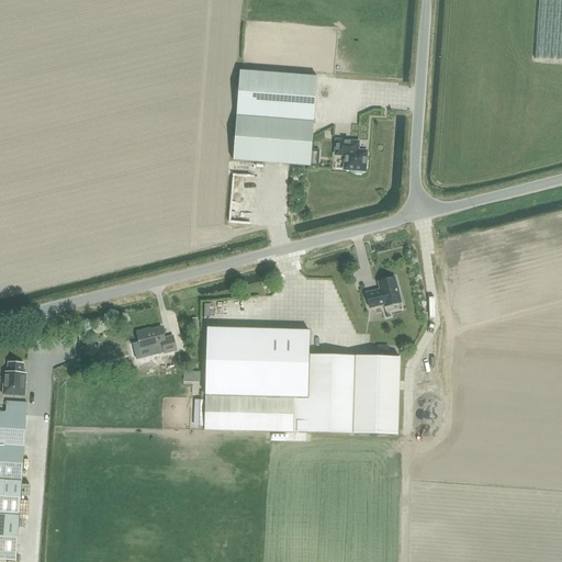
[(561,0),(540,0),(536,63),(561,64),(561,0)]
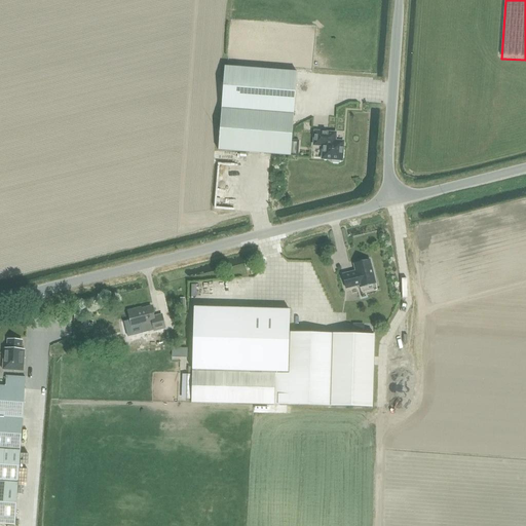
[(225,67),(221,109),(294,114),(297,73),(225,67)]
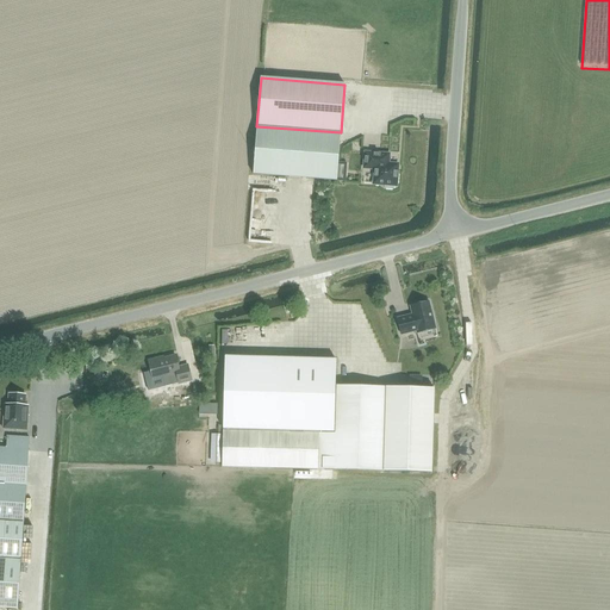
[(257,126),(254,174),(337,181),(341,134),(257,126)]
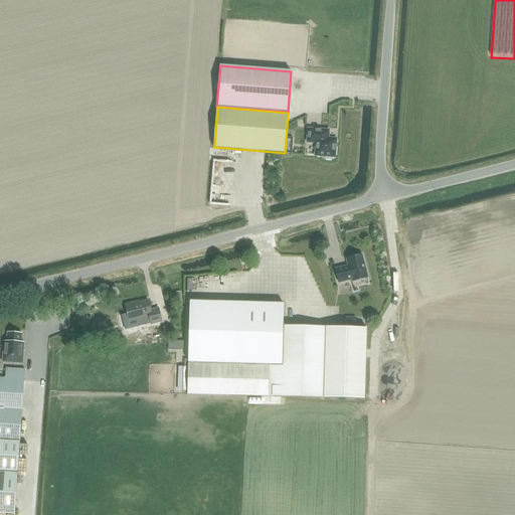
[(329,131),(308,129),(307,143),(316,143),(315,156),(325,157),(325,159),(332,160),(333,157),(335,158),(336,145),(334,145),(334,141),(336,142),(336,140),(328,139),(329,131)]
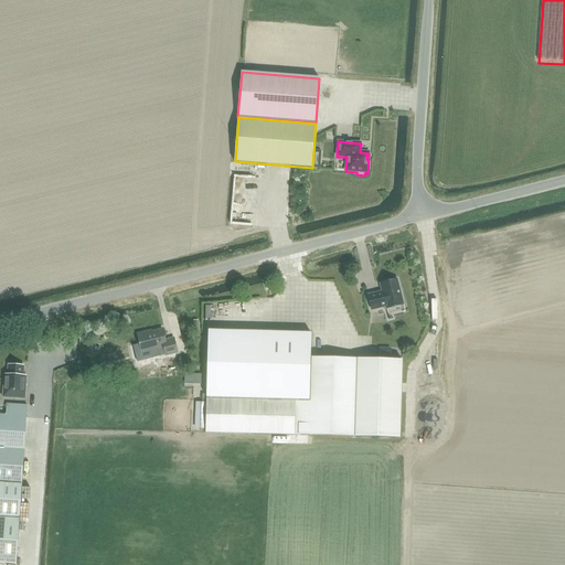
[(404,306),(397,280),(380,285),(382,292),(381,292),(381,295),(377,295),(377,294),(369,296),(372,310),(385,307),(386,310),(404,306)]
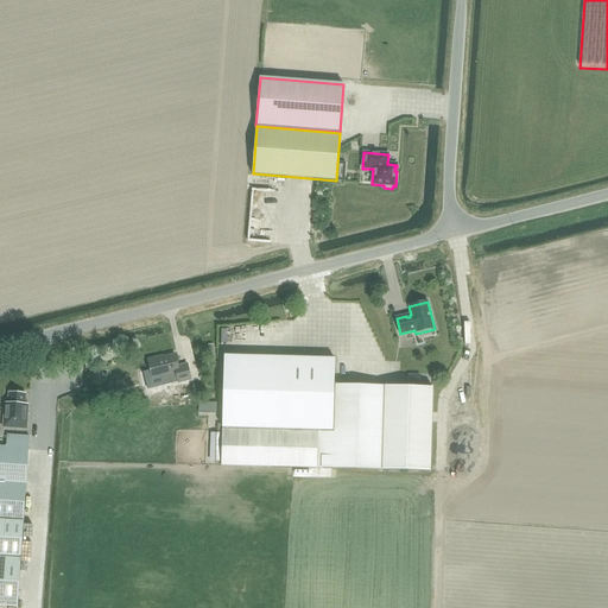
[(152,379),(162,377),(164,386),(190,380),(187,365),(177,367),(175,355),(164,358),(163,356),(147,360),(152,379)]
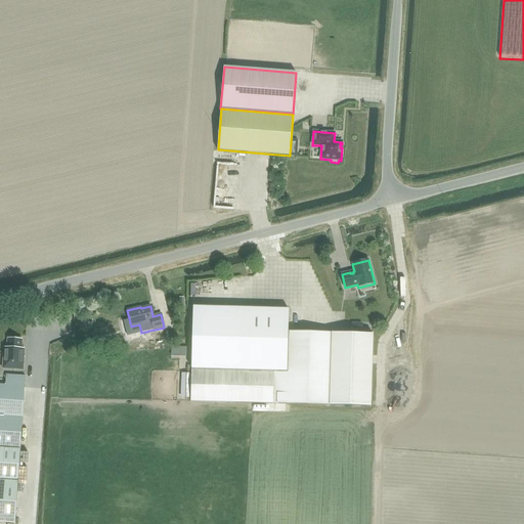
[(193,307),(191,368),(254,370),(273,370),(288,370),(289,334),(288,334),(289,309),(193,307)]
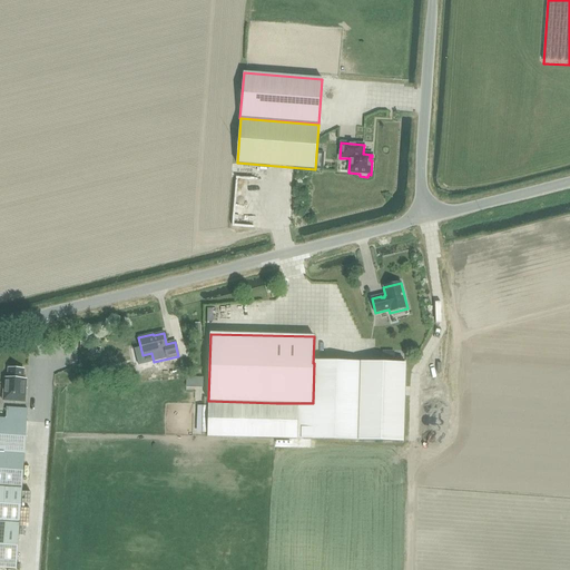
[(394,360),(394,351),(383,350),(383,360),(394,360)]
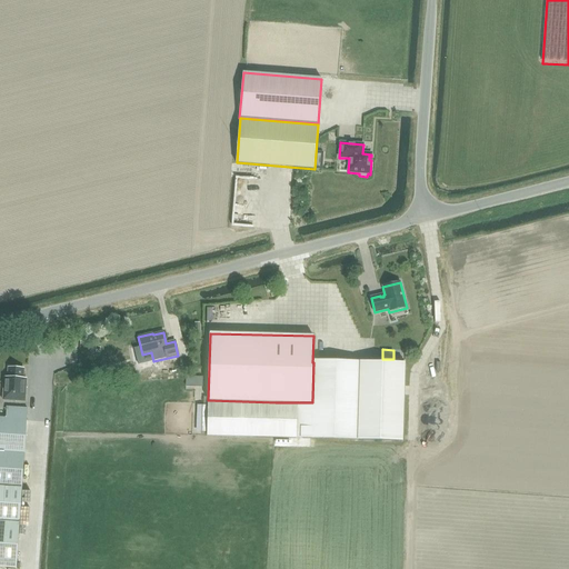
[(297,402),(296,438),(359,440),(361,363),(313,362),(312,402),(297,402)]
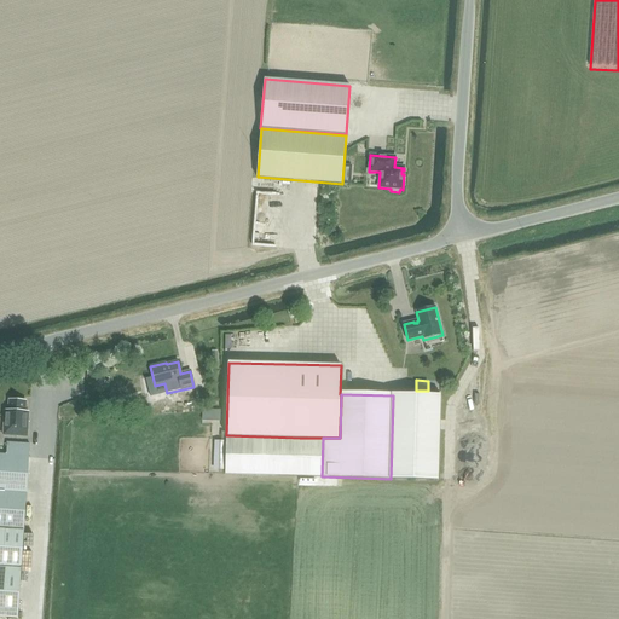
[(440,397),(393,395),(391,479),(438,480),(440,397)]
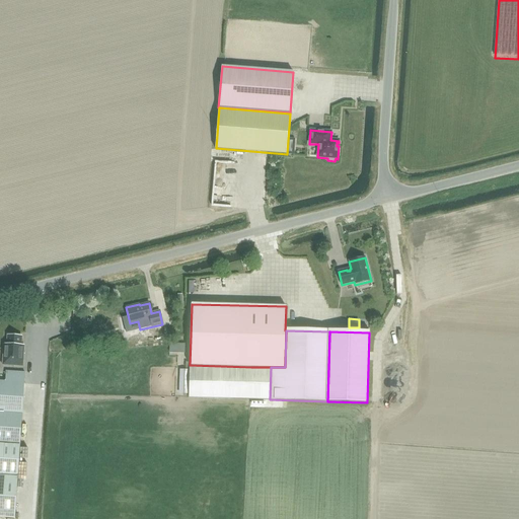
[(5,345),(3,365),(23,367),(25,347),(22,346),(22,337),(8,336),(7,345),(5,345)]
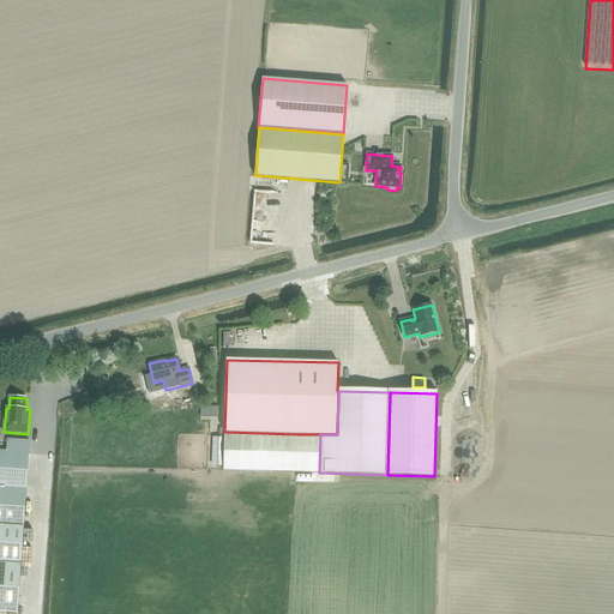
[(200,417),(209,417),(218,417),(218,407),(200,407),(200,409),(200,417)]
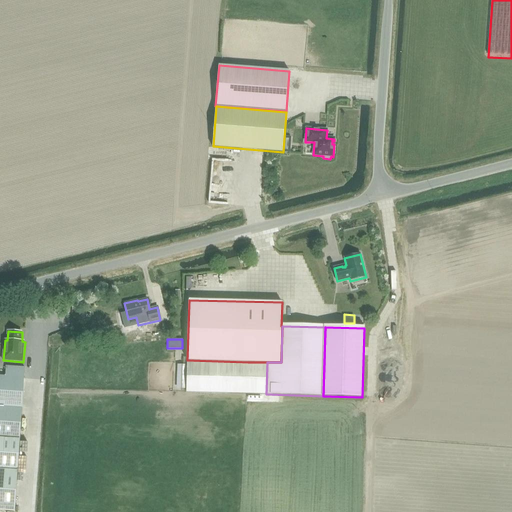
[(187,360),(186,392),(266,394),(267,362),(248,362),(187,360)]
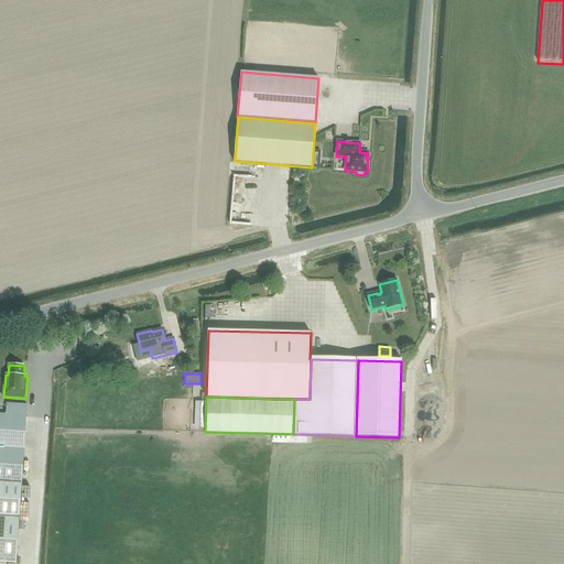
[(0,562),(17,563),(28,405),(7,404),(6,415),(0,414),(0,562)]
